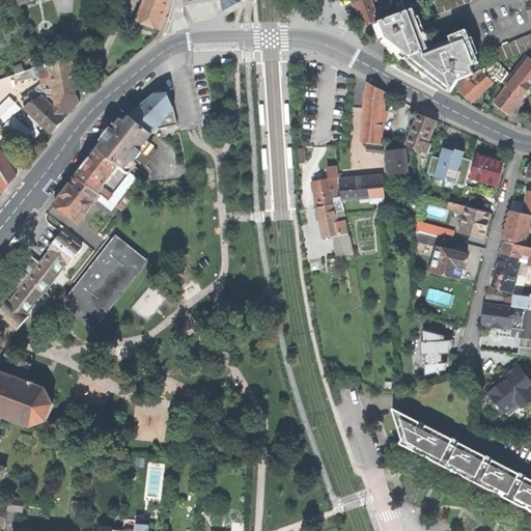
[(145,0),(139,21),(149,25),(161,29),(171,1),(171,0),(145,0)]
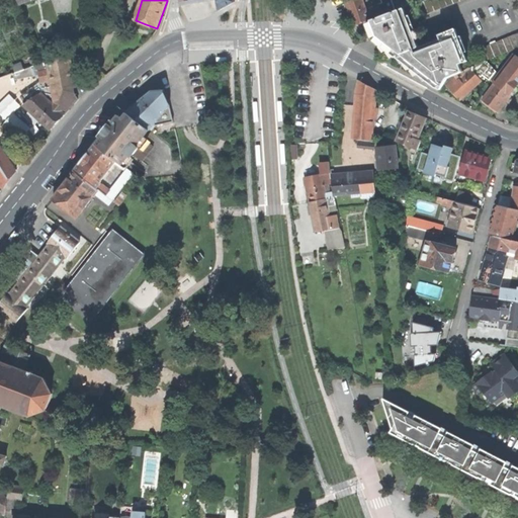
[(226,7),(234,2),(233,0),(216,0),(218,12),(226,7)]
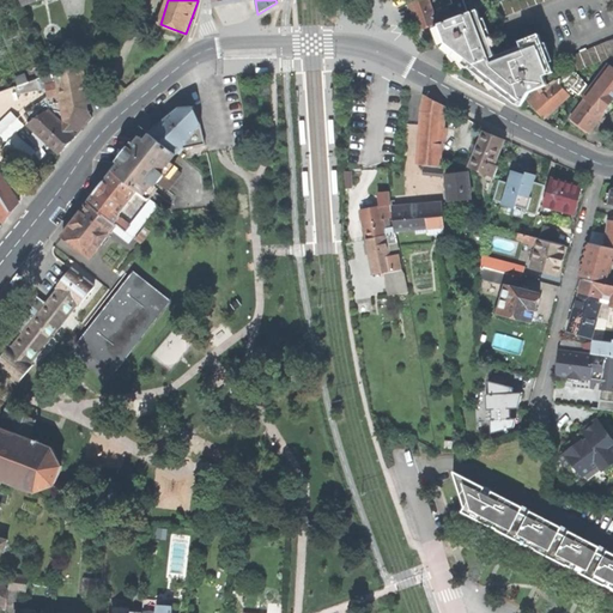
[(429,0),(413,0),(411,1),(414,14),(420,30),(453,17),(467,13),(465,5),(459,6),(459,8),(450,12),(447,4),(432,10),(429,0)]
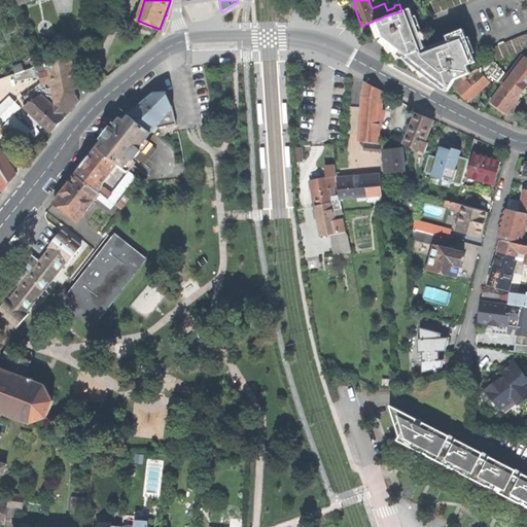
[(402,0),(407,10),(411,8),(431,0),(402,0)]
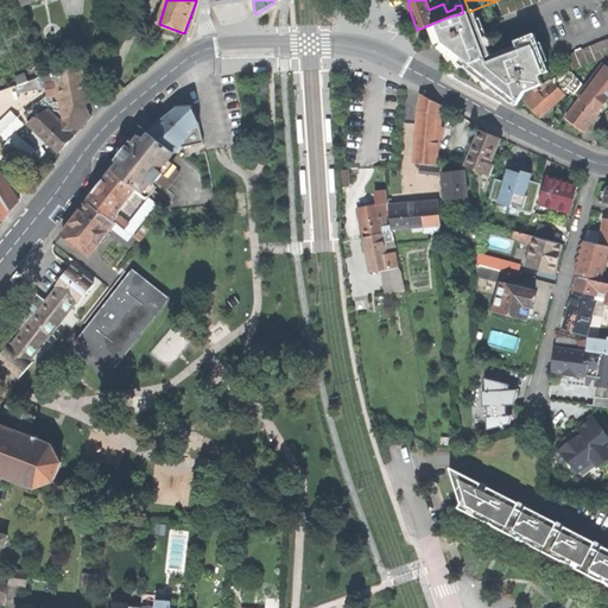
[(500,0),(489,5),(495,19),(542,0),(500,0)]
